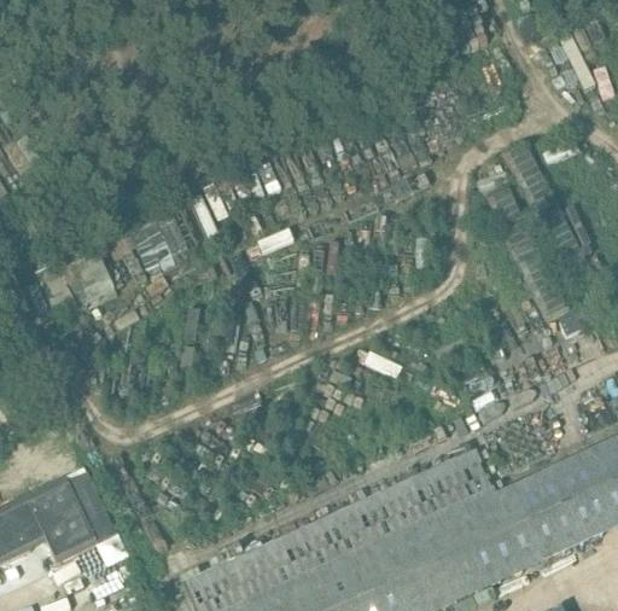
[(557,207),(528,149),(472,175),(506,244),(518,238),(512,228),(557,207)]
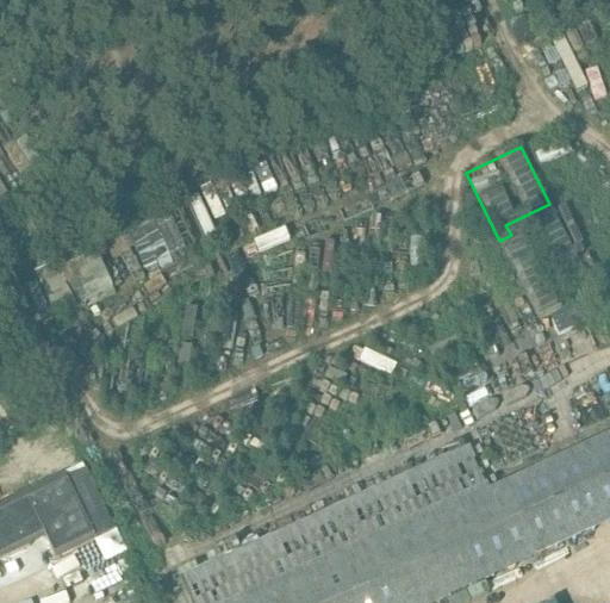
[(257,244),(291,235),(287,225),(255,235),(257,244)]
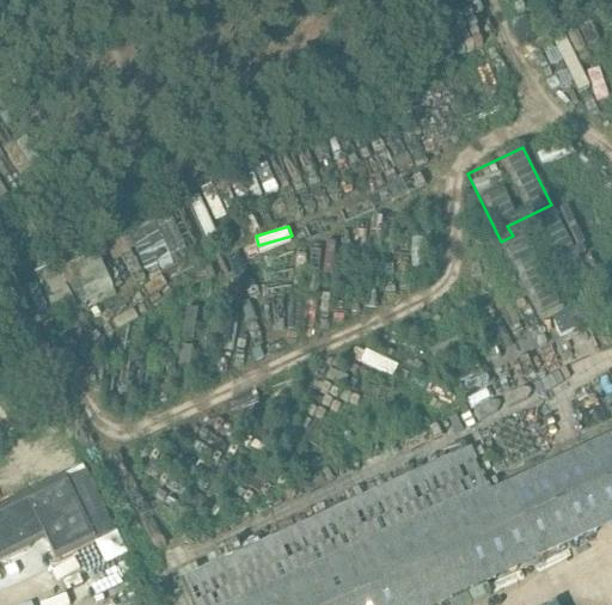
[(248,356),(254,298),(240,297),(236,355),(248,356)]
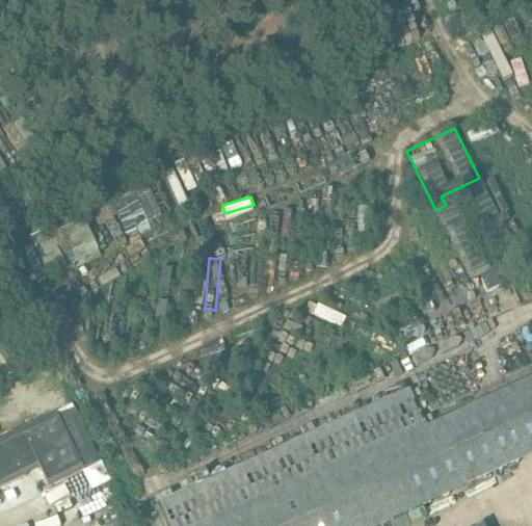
[(503,264),(481,274),(486,287),(509,277),(503,264)]
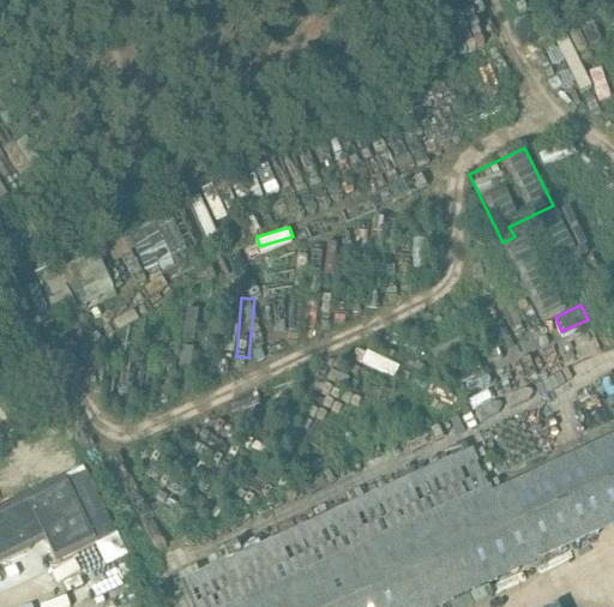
[(476,354),(451,366),(457,380),(482,368),(476,354)]
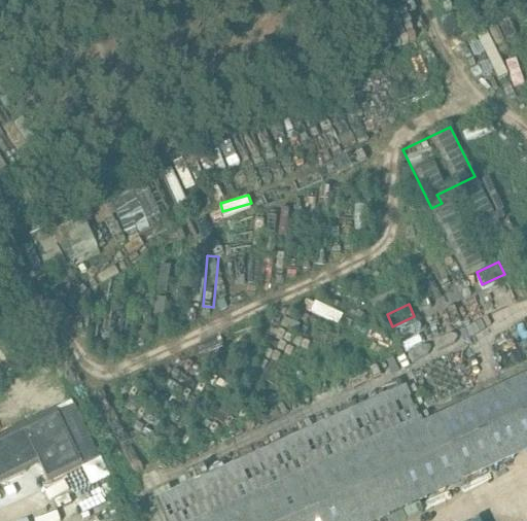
[(526,371),(434,413),(417,377),(155,496),(167,520),(361,520),(526,445),(526,371)]
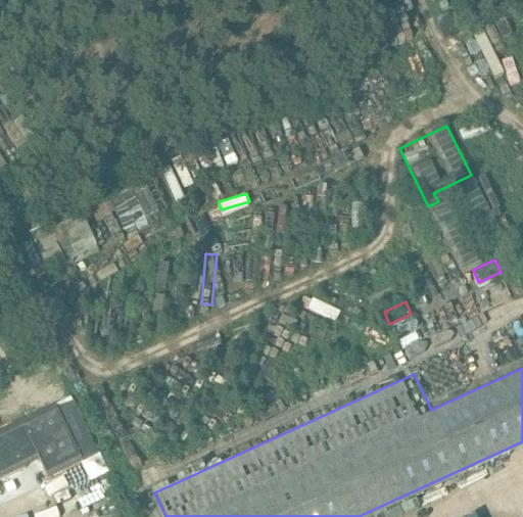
[(73,397),(56,406),(54,402),(0,427),(0,475),(39,457),(48,475),(82,459),(81,457),(96,449),(73,397)]
